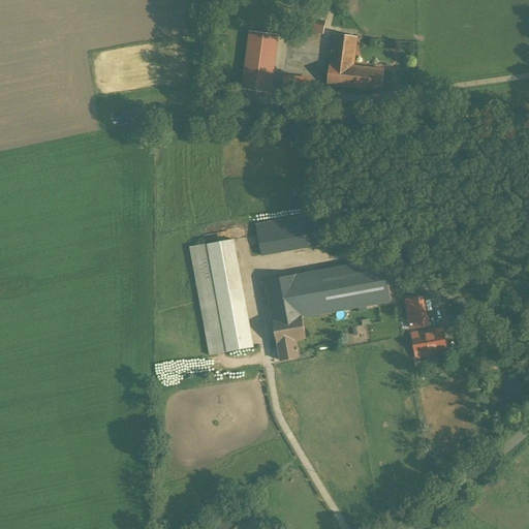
[(330,9),(304,3),(299,27),(324,33),(330,9)]
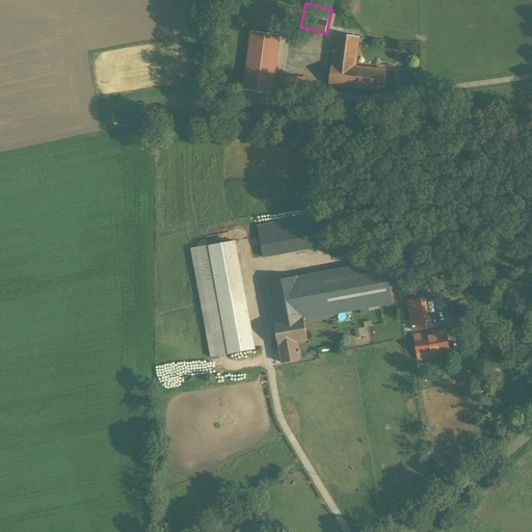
[(328,85),(373,90),(375,69),(355,68),(360,38),(336,34),(328,85)]
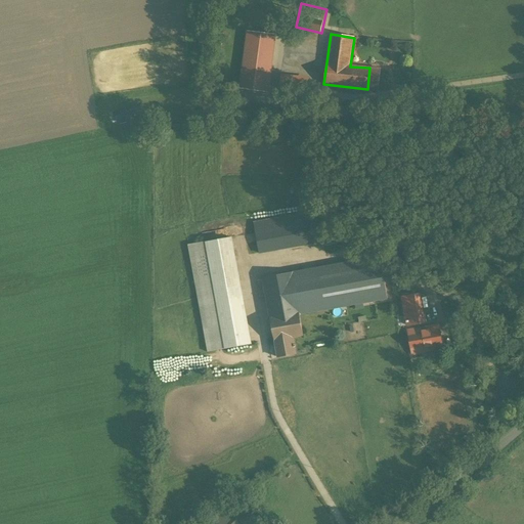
[(282,55),(259,52),(255,88),(278,91),(278,89),(306,93),(308,83),(279,79),(282,55)]
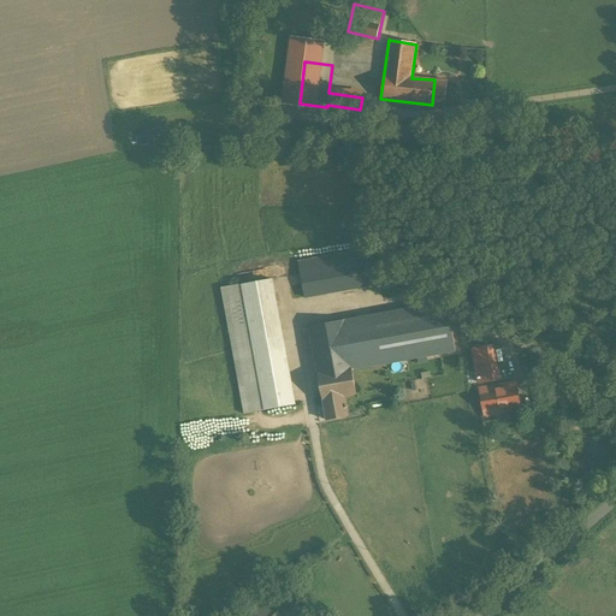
[(448,81),(434,80),(432,105),(445,106),(448,81)]
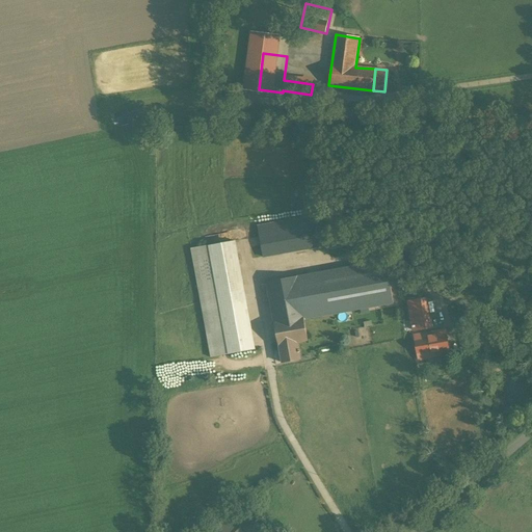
[(330,220),(259,232),(262,257),(338,244),(330,220)]
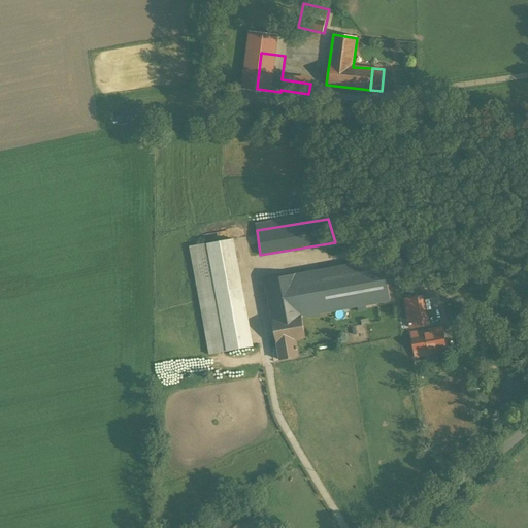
[(235,238),(188,246),(206,353),(254,344),(235,238)]
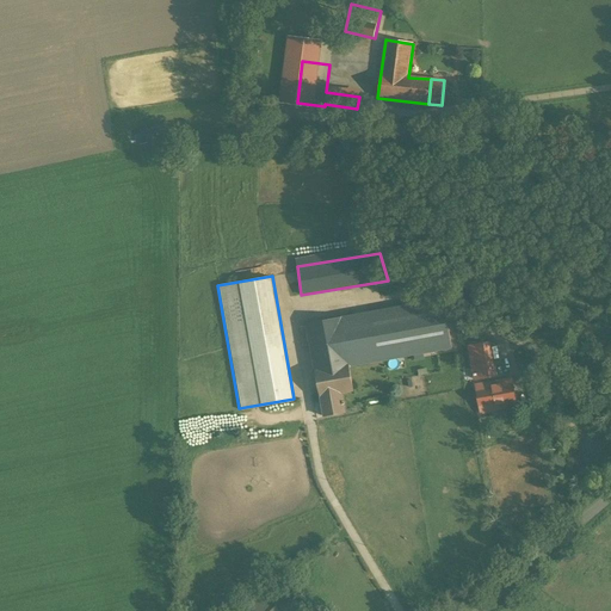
[(444,300),(340,319),(349,365),(451,347),(444,300)]
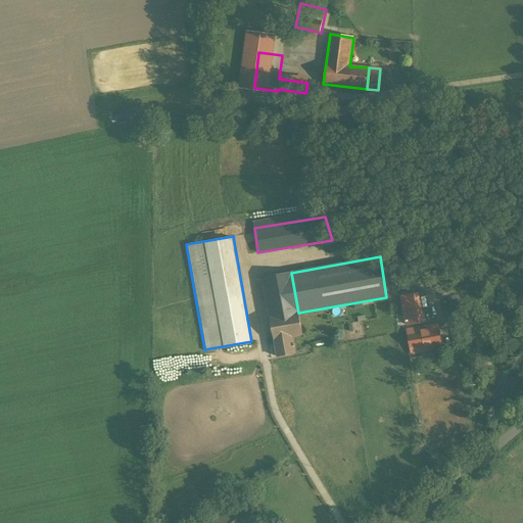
[(303,334),(298,313),(291,273),(291,272),(263,277),(277,357),(295,353),(293,346),(295,346),(295,343),(292,343),(292,342),(287,343),(286,337),(303,334)]
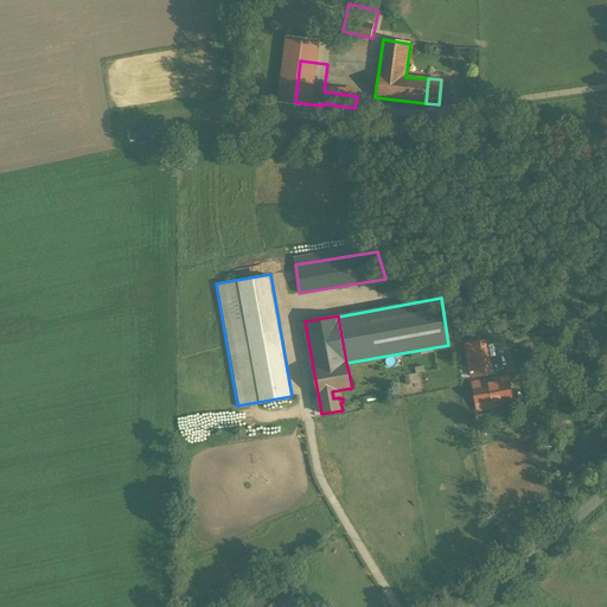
[(492,362),(470,366),(477,410),(513,403),(509,377),(496,377),(492,362)]
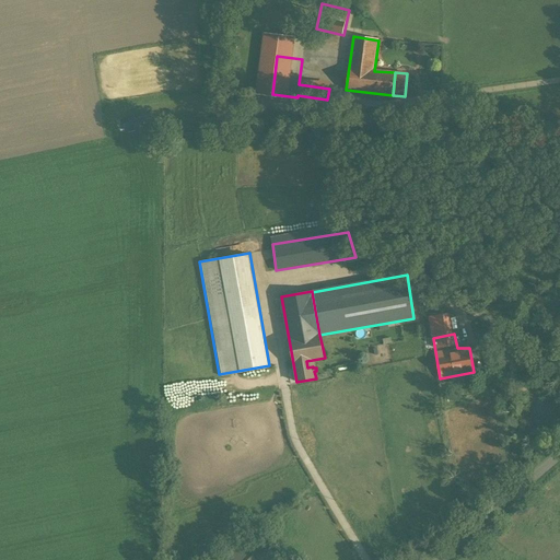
[(254,559),(238,543),(225,555),(230,559),(254,559)]
